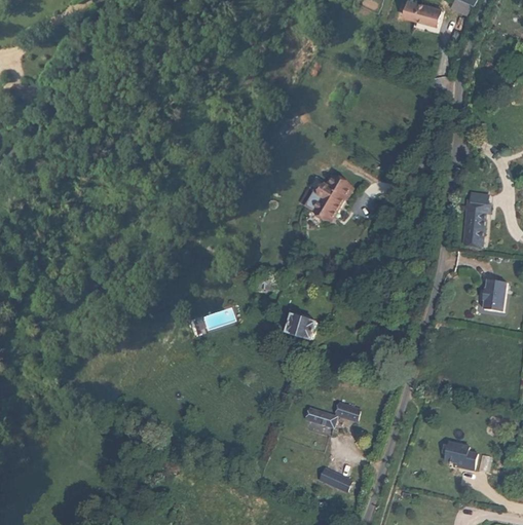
[(455,0),(473,8),(476,0),(455,0)]
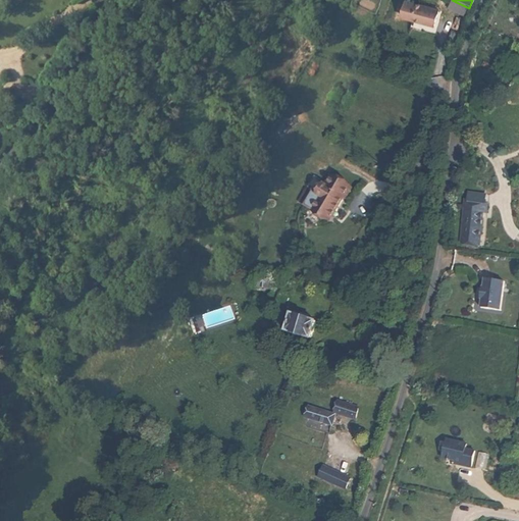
[(431,27),(435,11),(404,3),(399,18),(431,27)]
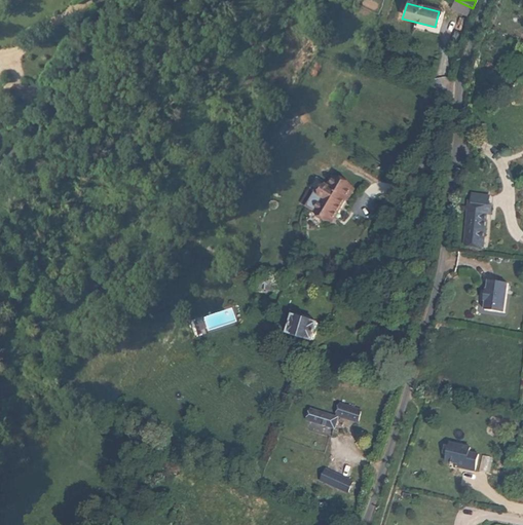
[(28,86),(38,96),(42,90),(32,81),(28,86)]
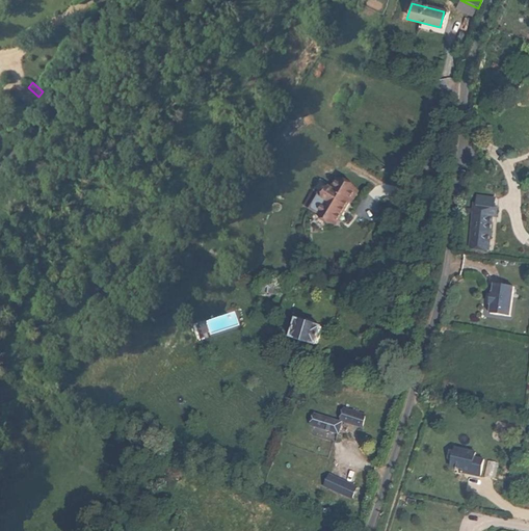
[(32,104),(38,97),(28,87),(22,96),(32,104)]
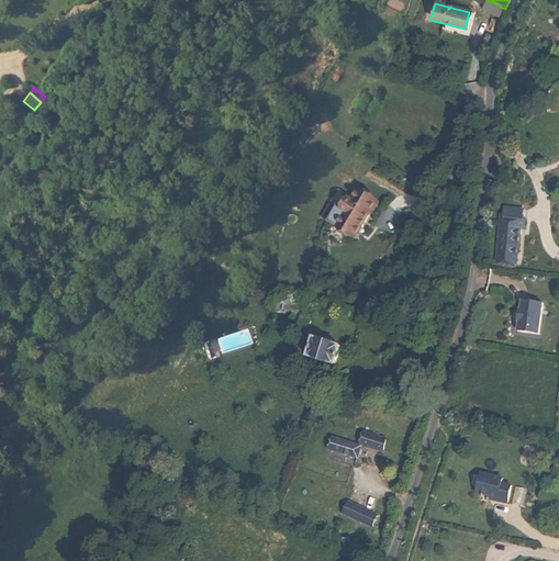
[(469,200),(471,183),(462,182),(460,199),(469,200)]
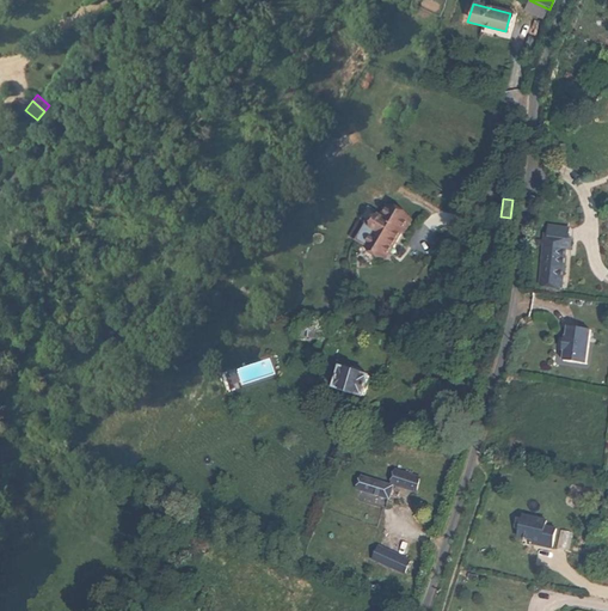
[(400,228),(407,218),(385,203),(378,214),(375,213),(370,222),(374,226),(364,243),(384,255),(399,227),(400,228)]
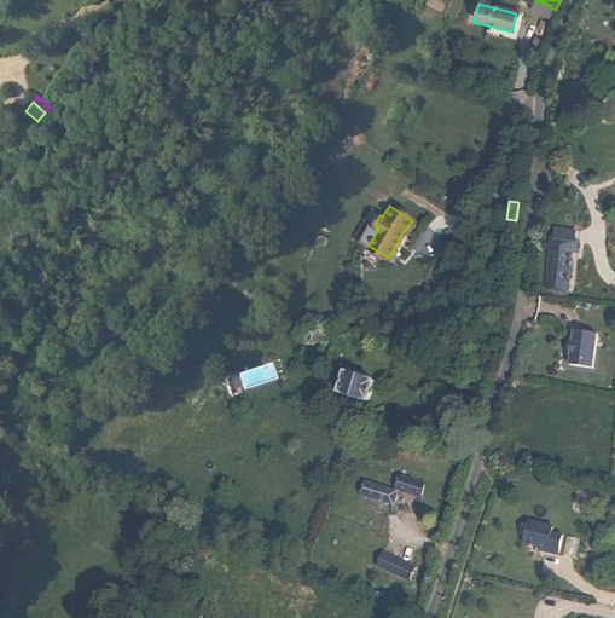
[(544,292),(566,294),(569,254),(575,254),(576,242),(572,241),(573,231),(552,229),(551,240),(549,240),(544,292)]
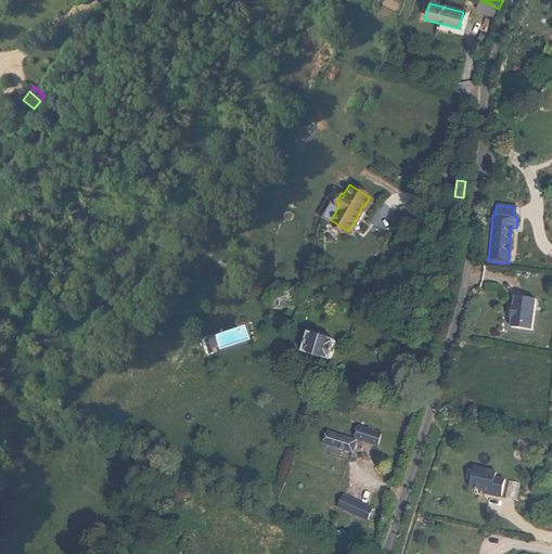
[(285,307),(289,299),(272,294),(271,304),(285,307)]
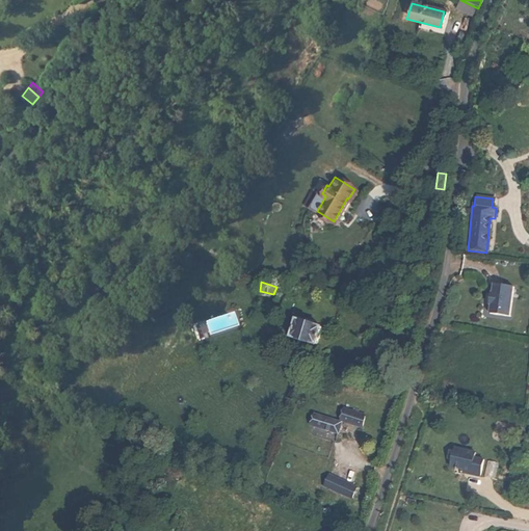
[(507,316),(512,288),(493,284),(492,293),(491,293),(488,304),(490,304),(488,313),(507,316)]
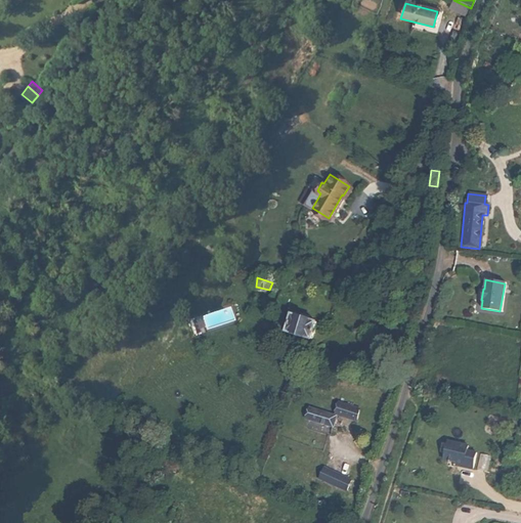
[(277,300),(285,286),(276,282),(269,296),(277,300)]
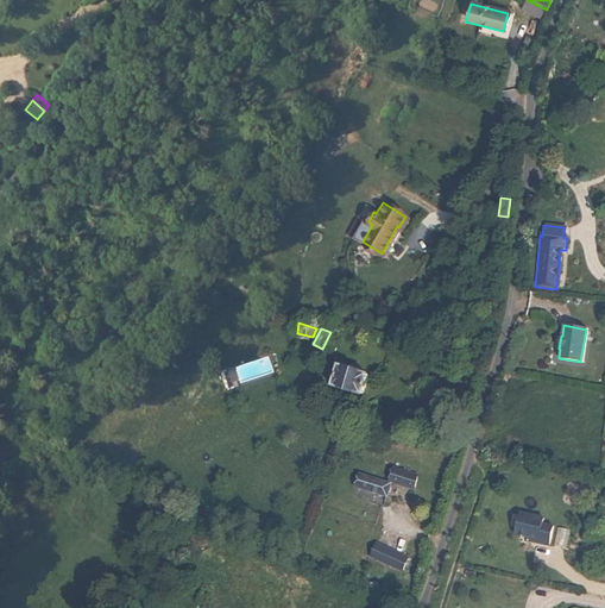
[(359,394),(366,373),(336,364),(331,384),(359,394)]
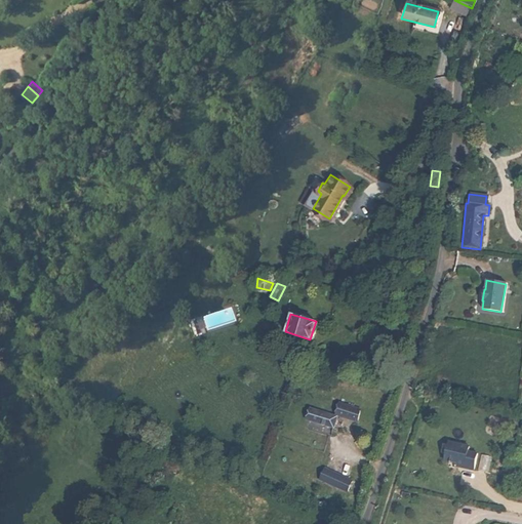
[(384,375),(388,363),(380,360),(375,372),(384,375)]
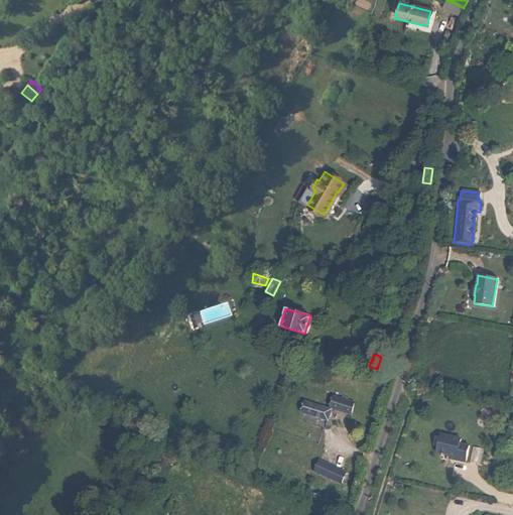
[(334,395),(331,407),(350,412),(353,401),(334,395)]
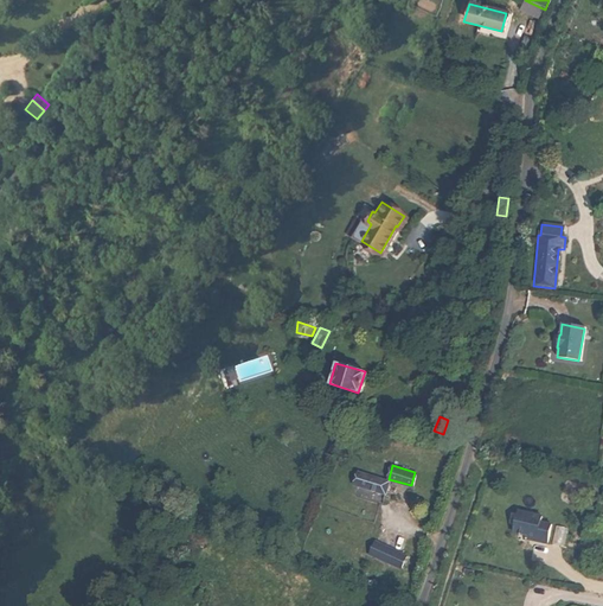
[(383,493),(386,480),(358,472),(353,486),(383,493)]
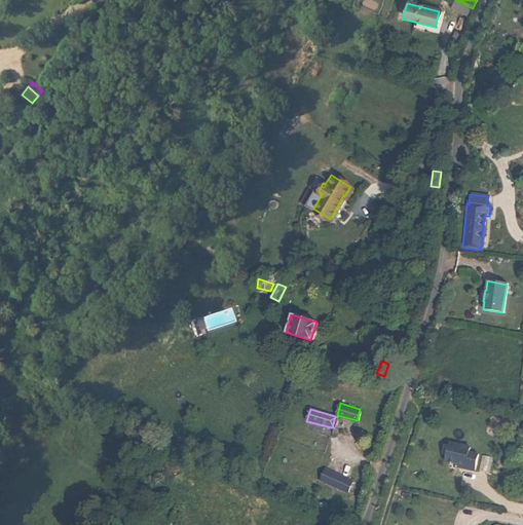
[(215,452),(218,444),(204,438),(200,447),(215,452)]
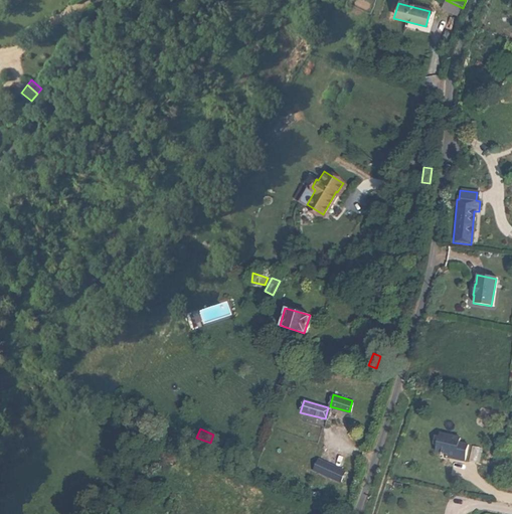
[(454,457),(463,459),(467,443),(458,442),(459,437),(439,432),(435,450),(448,453),(455,455),(454,457)]
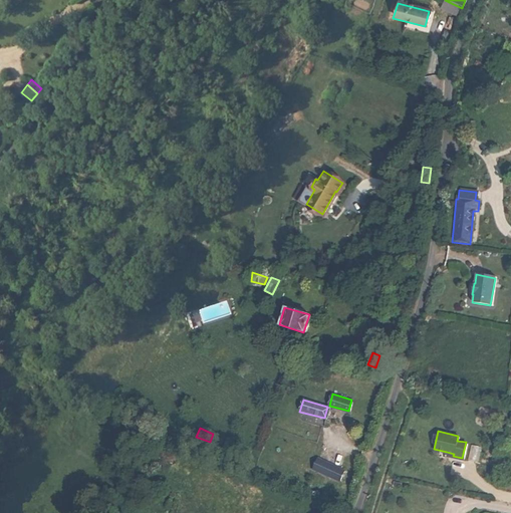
[(344,468),(317,456),(312,466),(339,479),(344,468)]
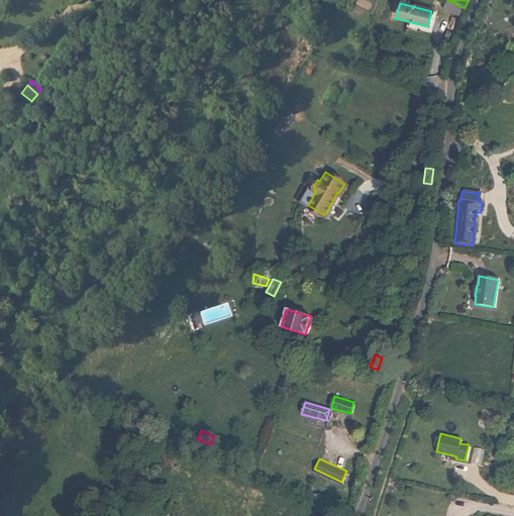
All buildings are outlined.
